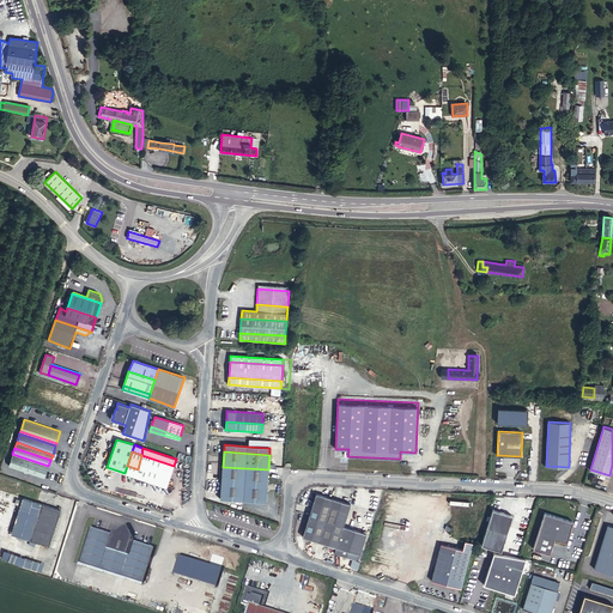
[(44,478),(48,466),(12,454),(8,466),(44,478)]
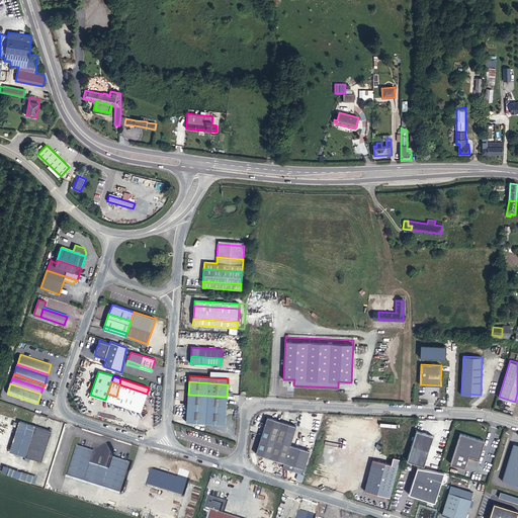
[(116,397),(143,406),(145,400),(147,394),(119,384),(116,397)]
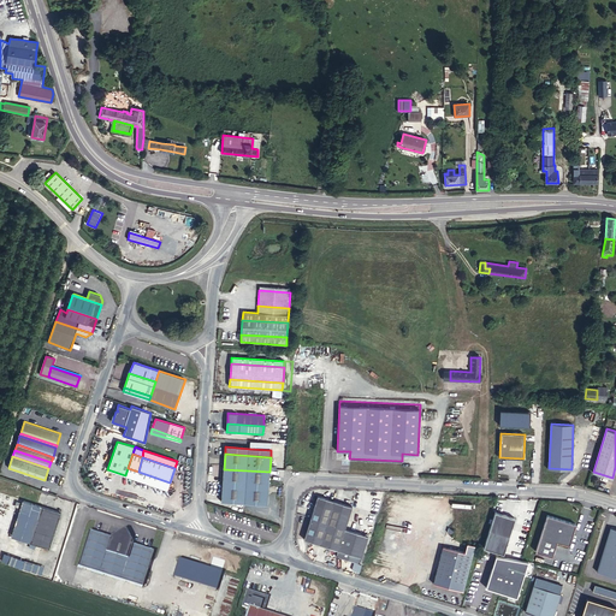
[(137,480),(138,472),(128,468),(125,475),(137,480)]
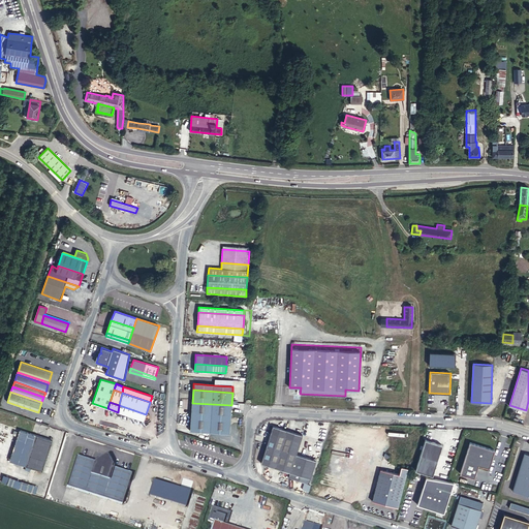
[(191,415),(230,418),(231,405),(192,403),(191,415)]
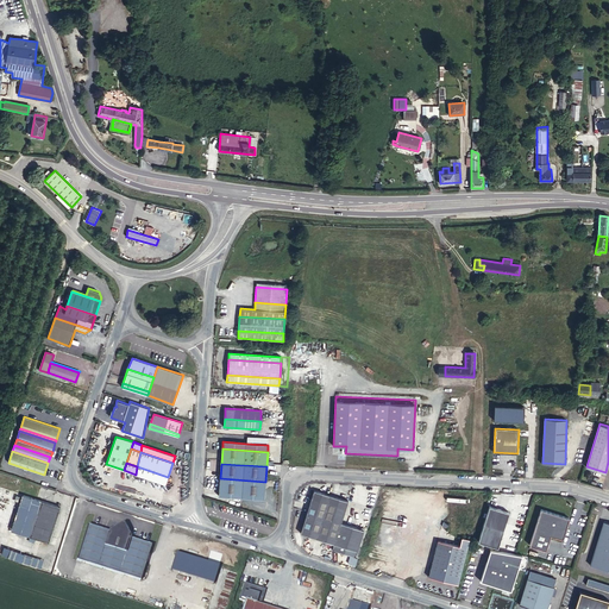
[(165,484),(168,477),(137,466),(136,475),(149,478),(165,484)]
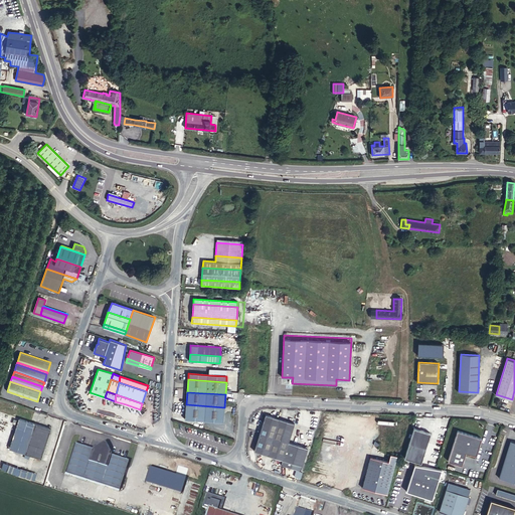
[(223,421),(224,407),(186,404),(185,419),(223,421)]
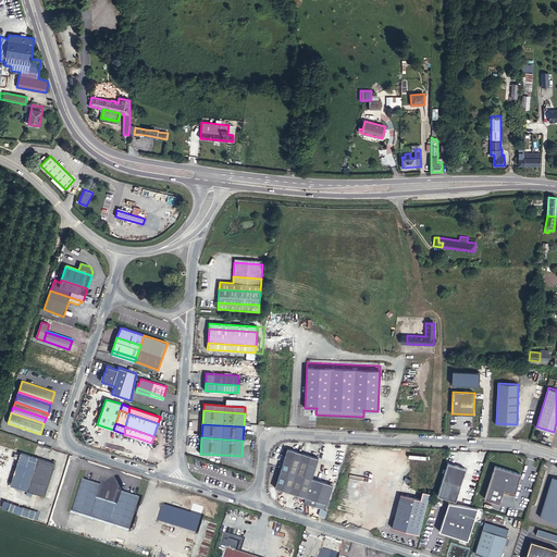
[(293,472),(299,452),(285,447),(279,468),(293,472)]
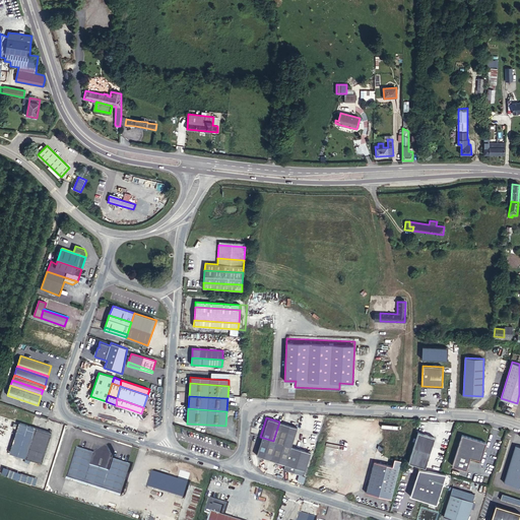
[(295,427),(279,421),(273,441),(288,446),(295,427)]
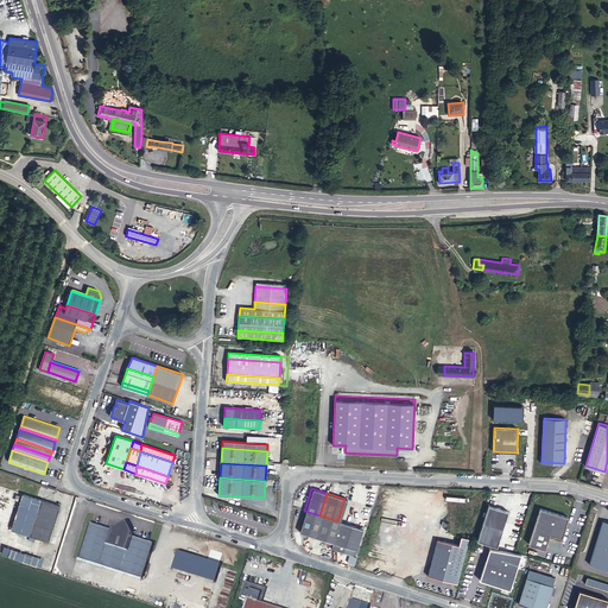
[(38,508),(30,536),(49,542),(61,506),(36,498),(35,499),(33,498),(24,494),(20,504),(38,508)]
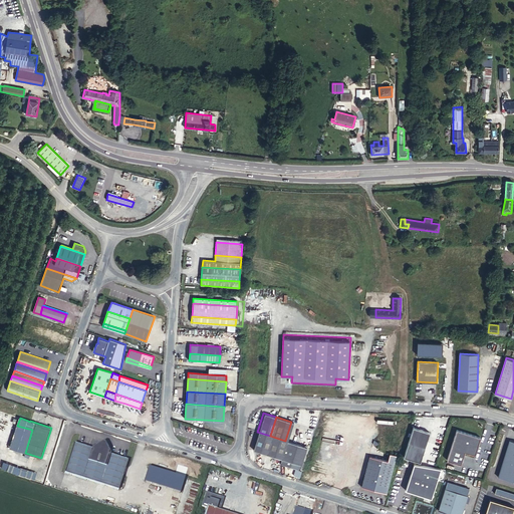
[(25,453),(32,430),(17,426),(10,448),(25,453)]
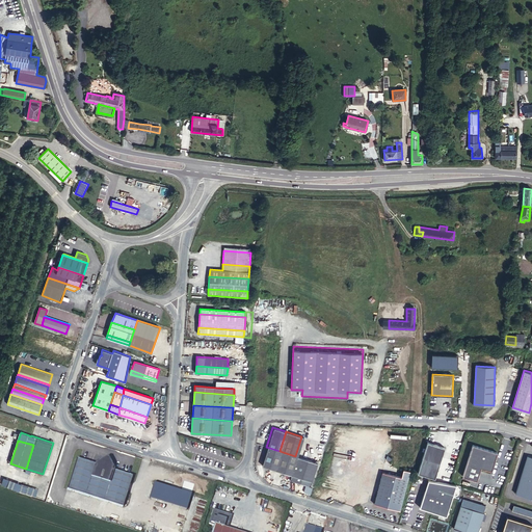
[(428,442),(418,473),(435,478),(445,447),(428,442)]
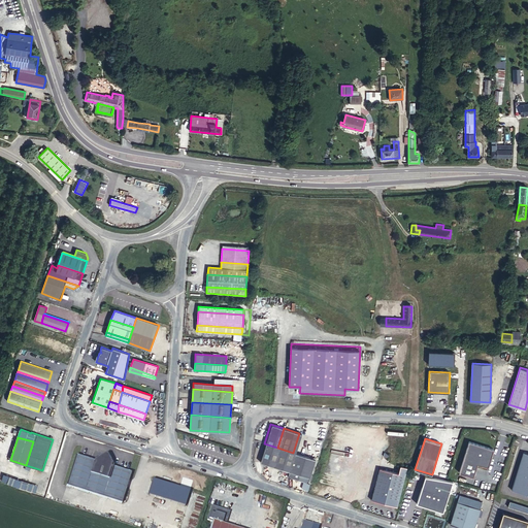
[(495,450),(471,441),(461,472),(475,476),(480,464),(490,467),(495,450)]
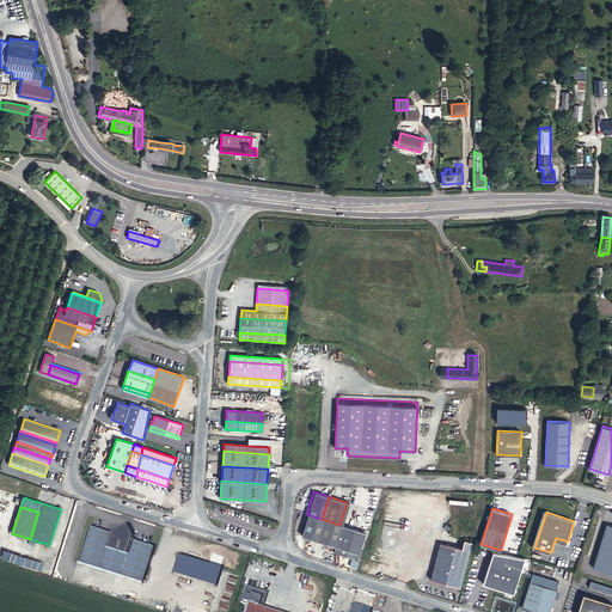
[(322,519),(306,514),(299,536),(316,540),(322,519)]
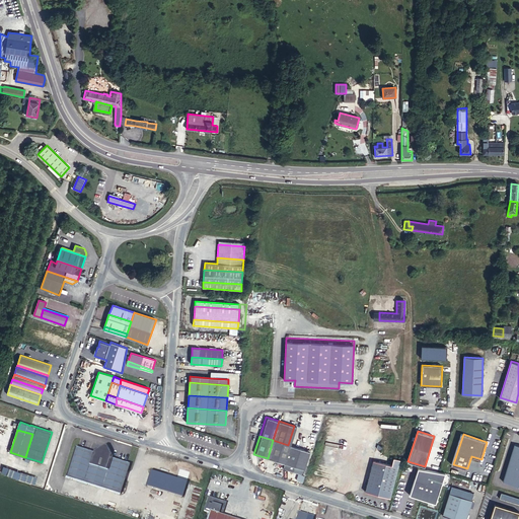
[(288,445),(273,440),(268,458),(282,463),(288,445)]
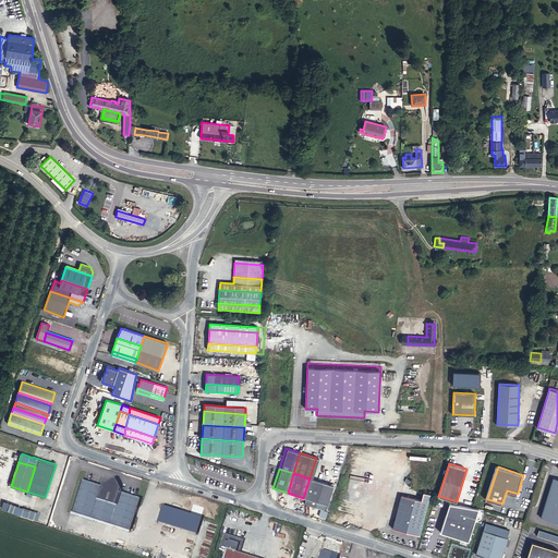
[(557,478),(553,477),(541,517),(557,522),(557,518),(557,478)]
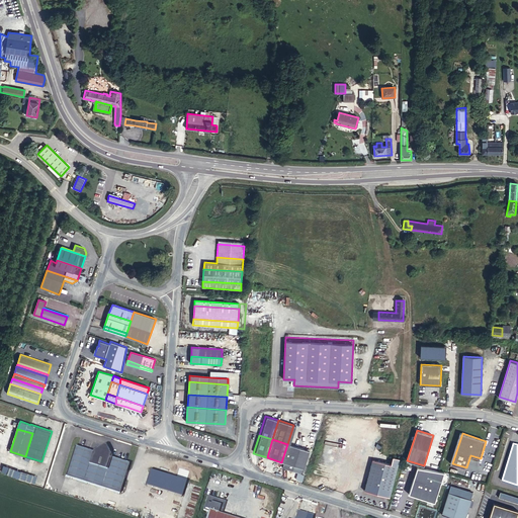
[(287,444),(281,462),(280,467),(299,475),(308,450),(287,444)]
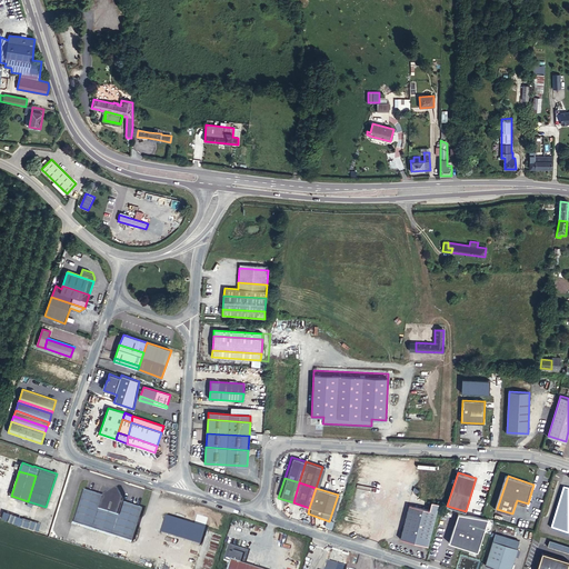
[(81,527),(91,493),(82,490),(71,523),(81,527)]
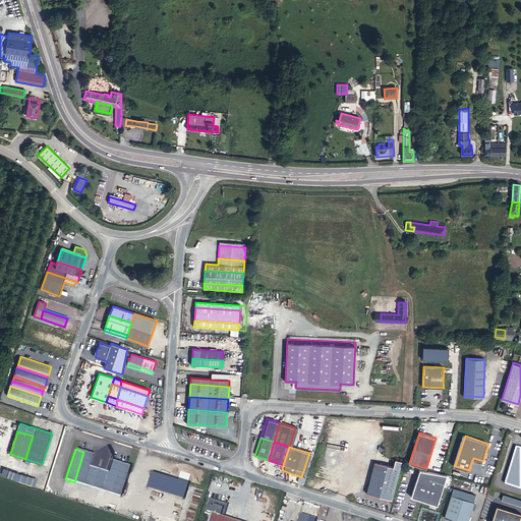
[(98,451),(87,485),(99,489),(110,455),(107,450),(106,451),(104,450),(103,449),(98,451)]
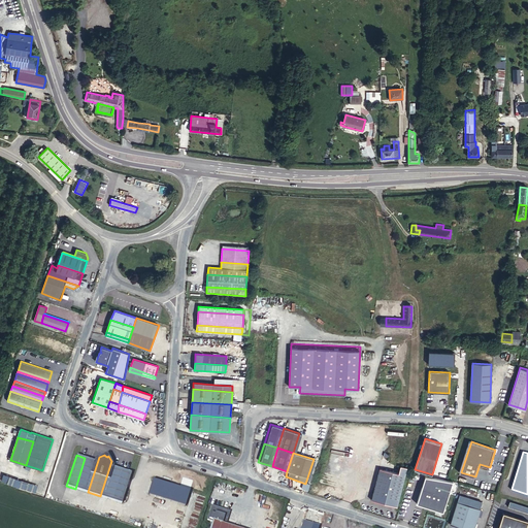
[(94,461),(85,458),(75,489),(88,492),(99,457),(95,460),(94,461)]
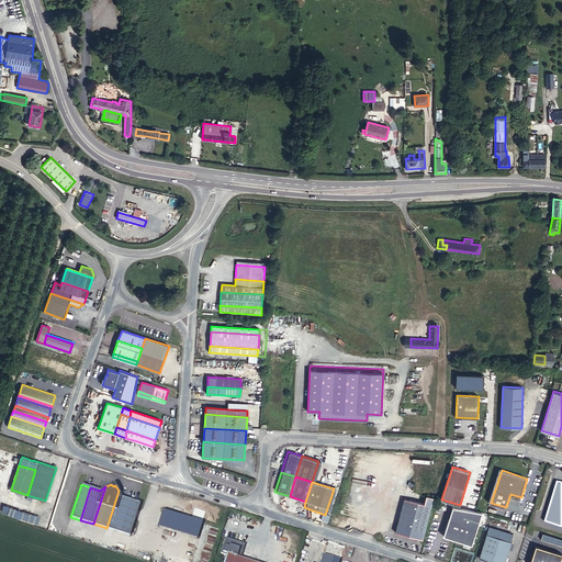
[(119,491),(107,528),(120,532),(130,499),(121,497),(121,496),(119,491)]
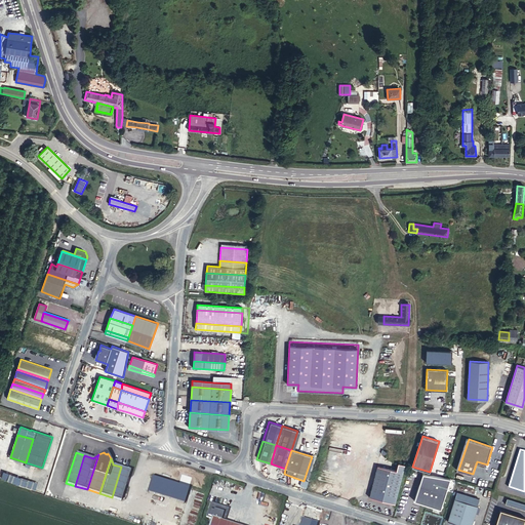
[(404,467),(398,465),(396,473),(402,474),(404,467)]
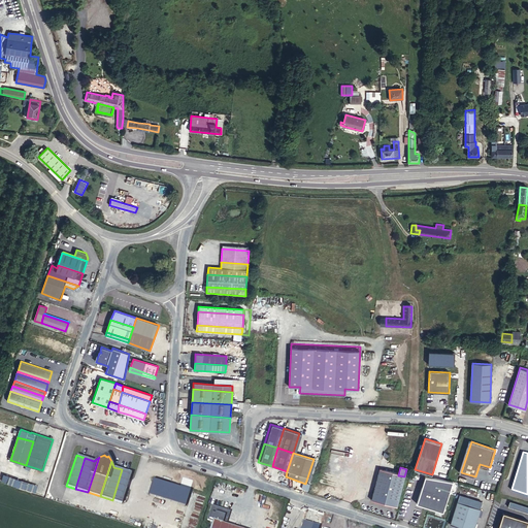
[(122,469),(112,500),(122,503),(132,472),(122,469)]
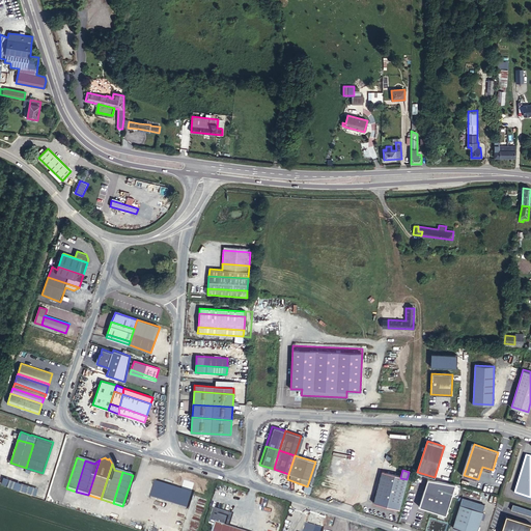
[(400,478),(382,473),(373,504),(398,511),(407,479),(400,478)]
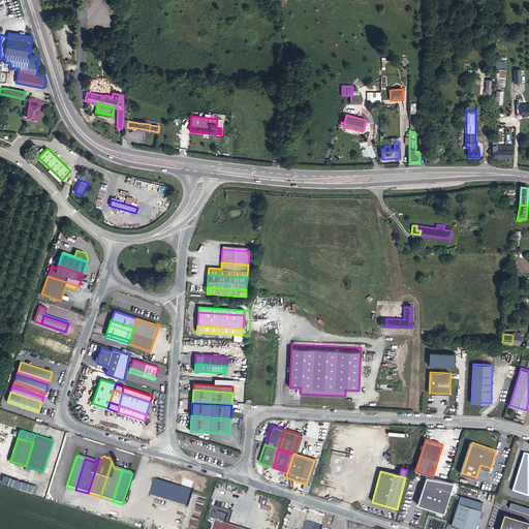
[(453,483),(426,477),(416,504),(442,512),(453,483)]
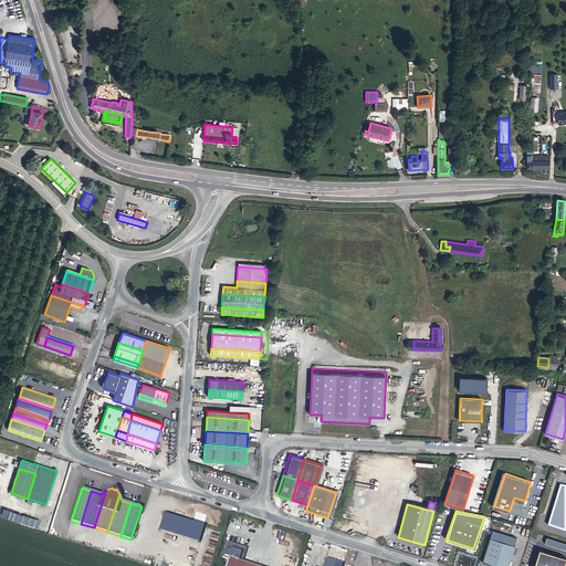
[(202,525),(164,514),(159,530),(198,542),(202,525)]
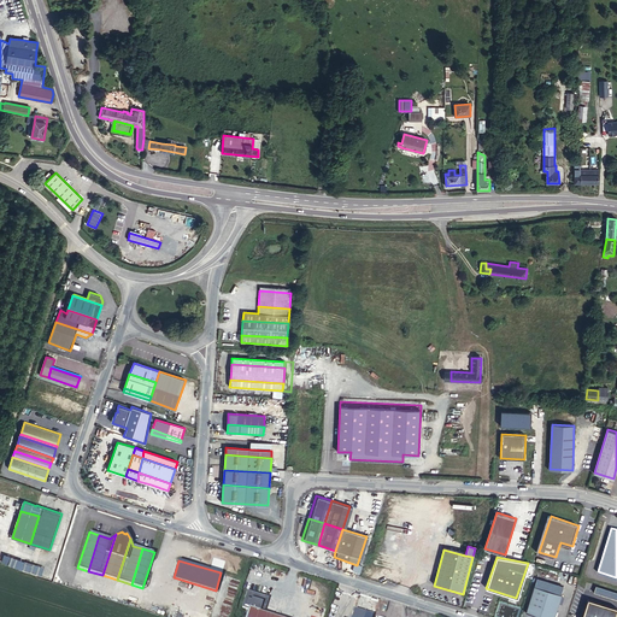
[(27,562),(24,570),(41,576),(43,568),(27,562)]
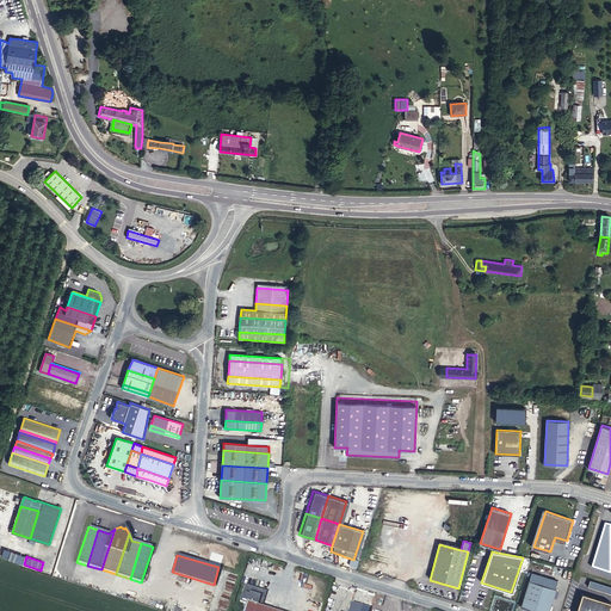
[(610,587),(590,580),(588,587),(610,593),(610,587)]
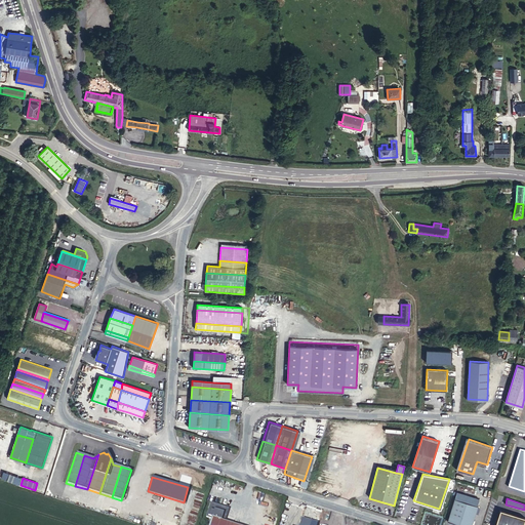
[(463,524),(466,523),(472,524),(477,508),(454,500),(447,523),(453,524),(463,524)]
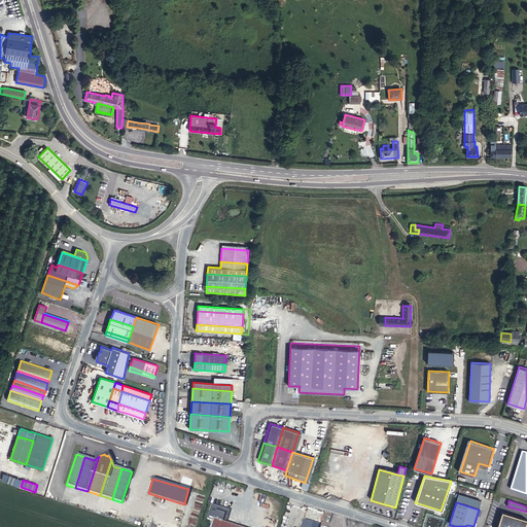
[(238,526),(225,523),(230,510),(223,507),(223,508),(218,506),(212,504),(207,519),(212,521),(209,526),(238,526)]
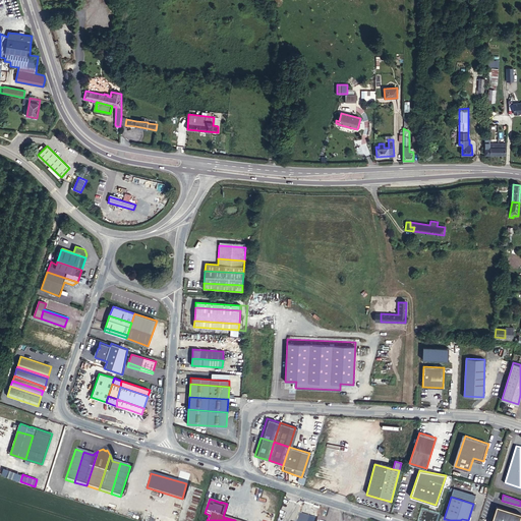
[(519,520),(520,517),(520,516),(498,510),(494,520),(519,520)]
